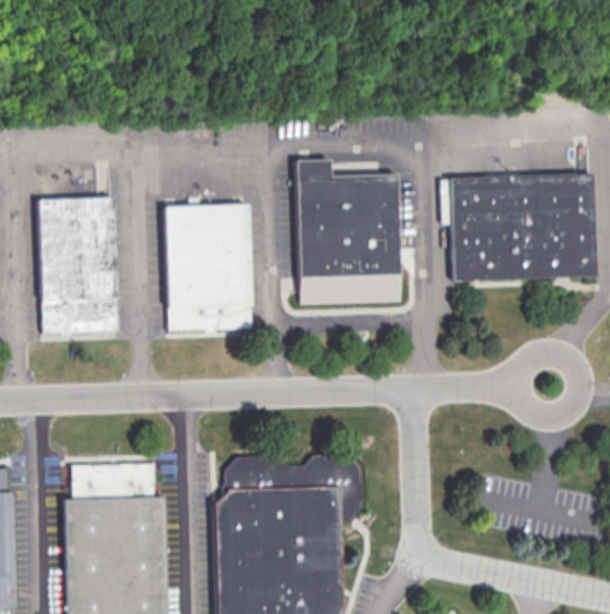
[(297,160),(301,304),(402,300),(398,173),(332,176),(332,159),(297,160)]
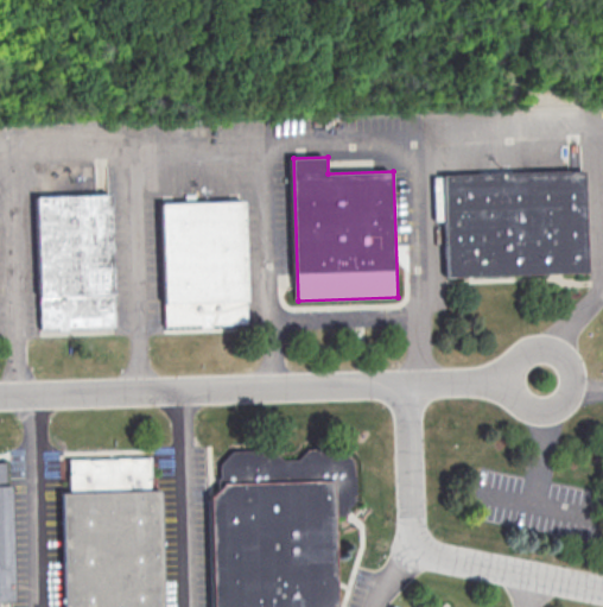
[(446,176),(450,278),(590,272),(586,171),(446,176)]
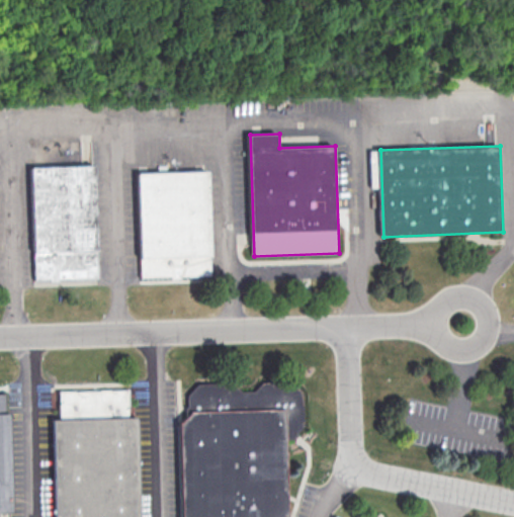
[(32,168),(35,280),(99,278),(96,166),(32,168)]
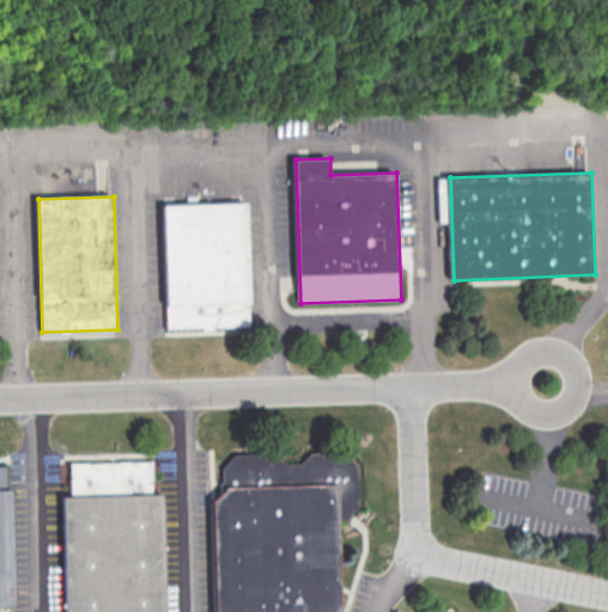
[(164,206),(248,204),(251,326),(169,329),(164,206)]
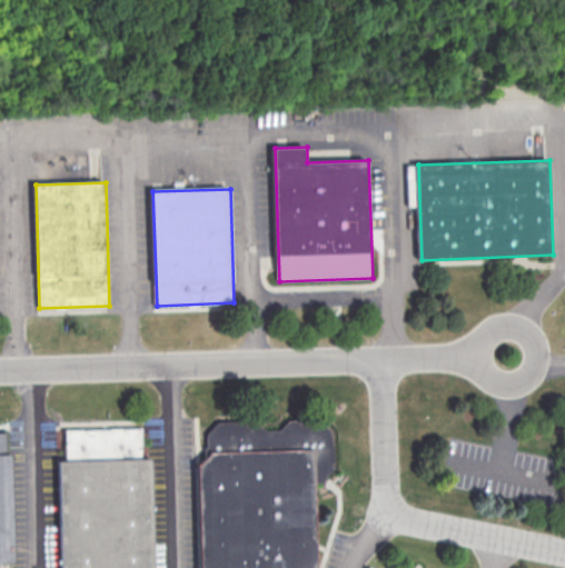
[(60,461),(62,567),(156,567),(152,459),(145,459),(144,429),(68,431),(69,461),(60,461)]
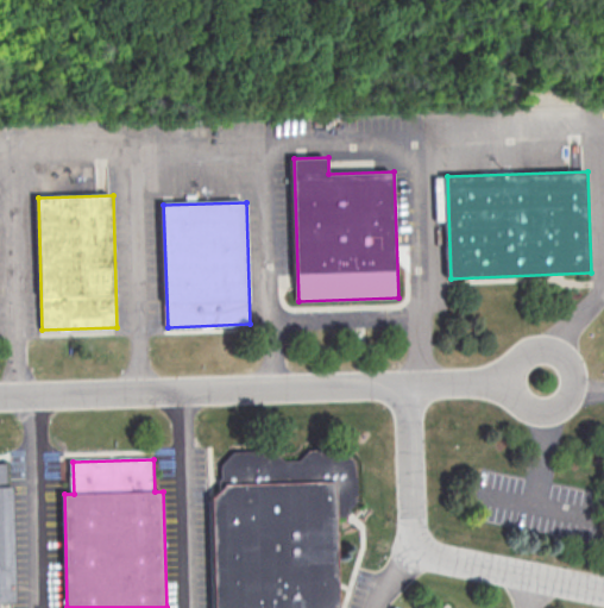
[(339,607),(337,482),(226,484),(213,499),(215,607),(339,607)]
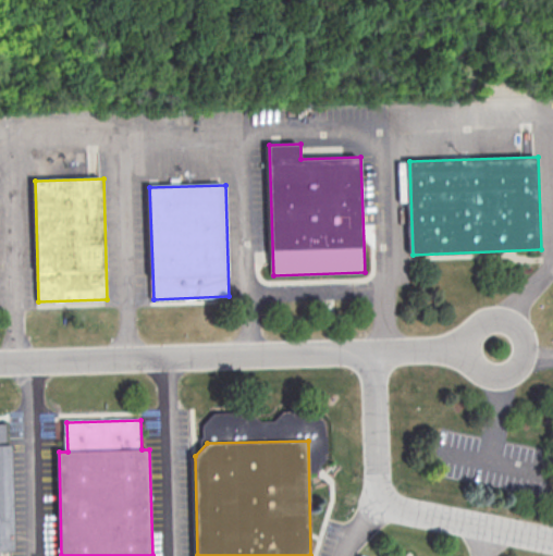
[(0,552),(15,552),(12,445),(0,445),(0,552)]
